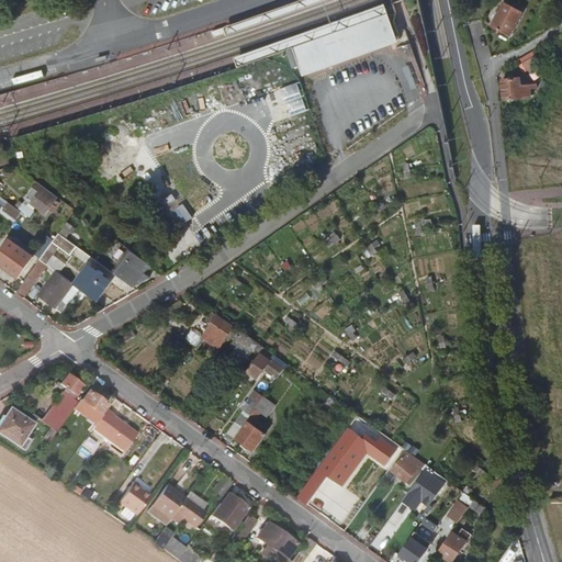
[(510,36),(523,12),(505,3),(498,13),(496,19),(492,26),(510,36)]
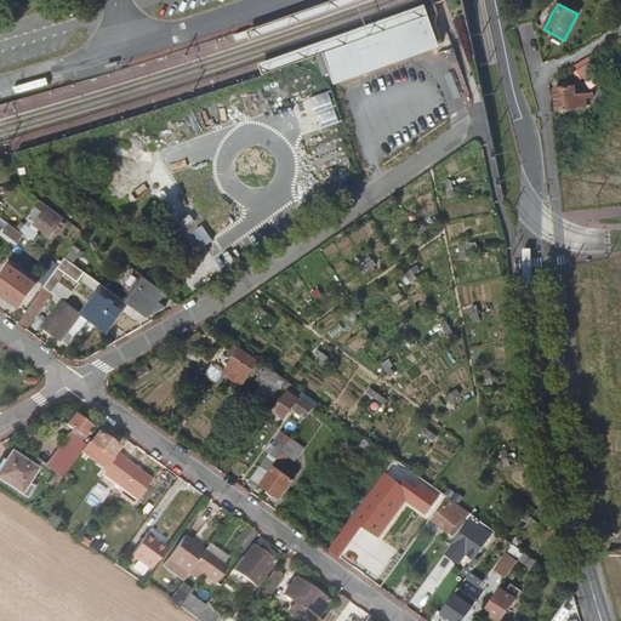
[(332,73),(331,74),(335,85),(442,47),(429,16),(426,5),(258,62),(263,75),(324,53),(325,55),(325,53),(394,28),(399,41),(404,55),(335,79),(332,73)]
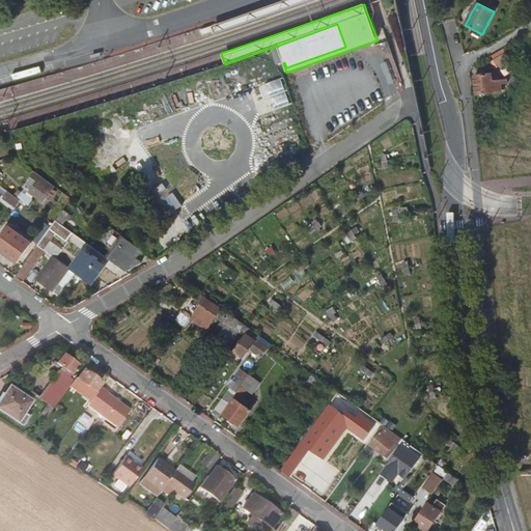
[(341,35),(337,24),(278,46),(278,47),(271,49),(277,65),(283,63),(284,62),(286,67),(345,47),(341,35)]
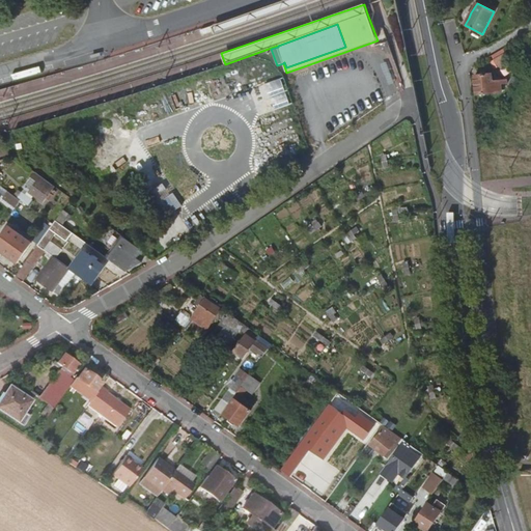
[(511,70),(507,57),(504,53),(494,60),(498,67),(505,62),(509,71),(511,70)]
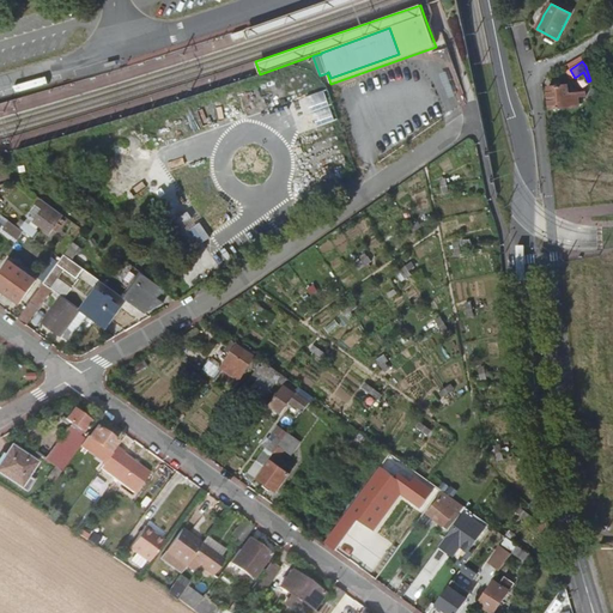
[(578,107),(577,97),(586,97),(584,91),(568,93),(566,86),(547,87),(550,109),(578,107)]
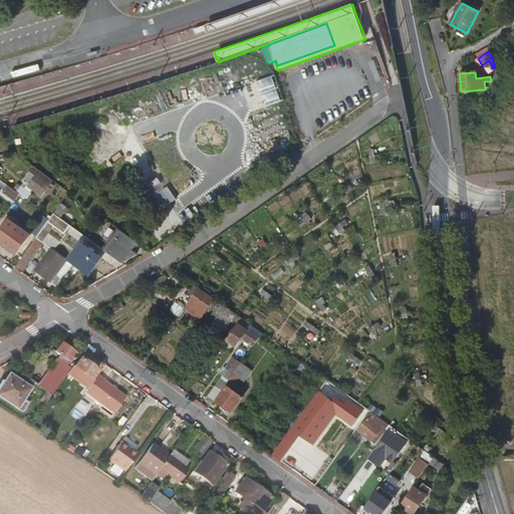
[(282,99),(273,75),(243,86),(253,110),(282,99)]
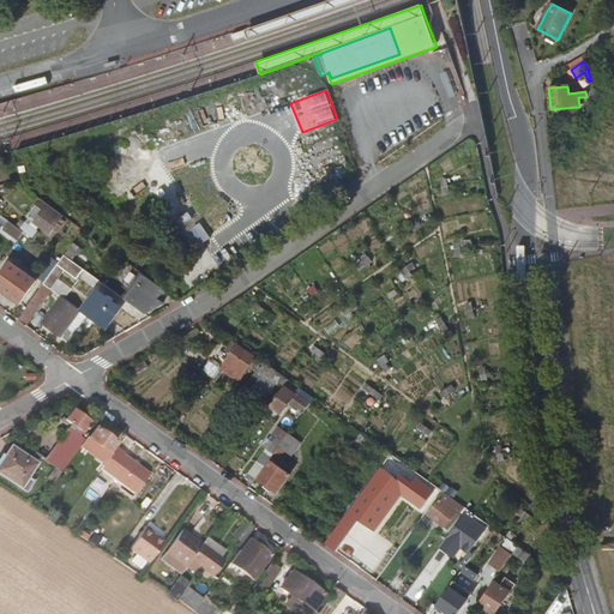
[(447,180),(440,181),(443,196),(450,194),(447,180)]
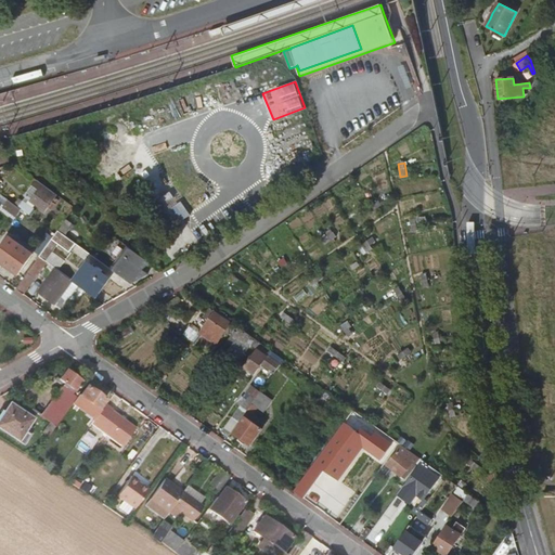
[(59,195),(37,180),(25,197),(26,197),(36,205),(46,213),(49,208),(52,210),(59,201),(56,198),(59,195)]
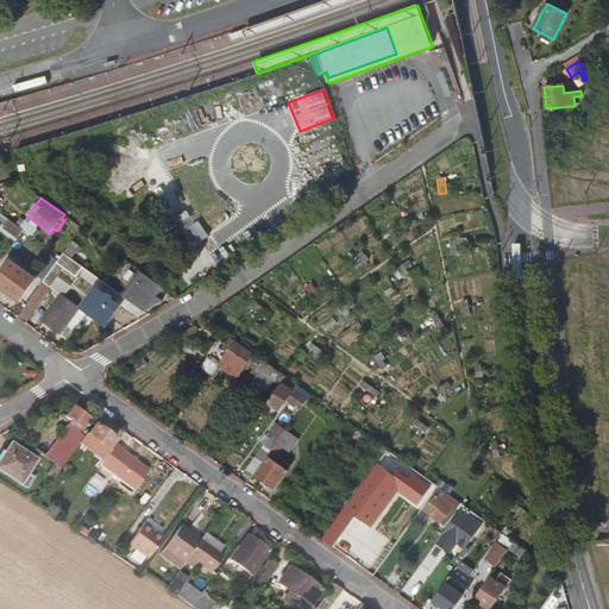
[(39,225),(29,217),(25,221),(36,230),(39,225)]
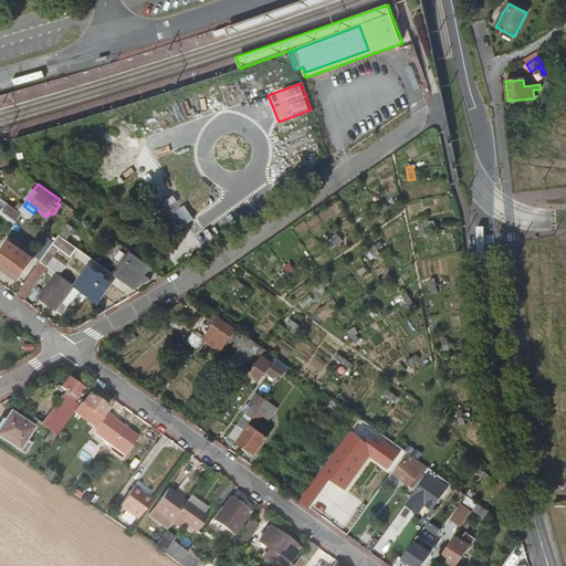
[(390,210),(386,205),(375,212),(378,218),(390,210)]
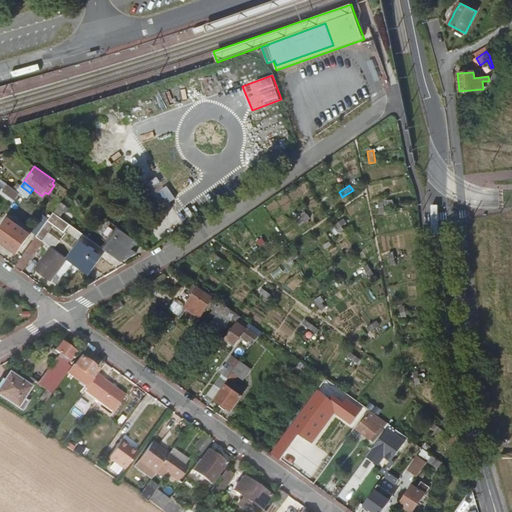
[(1,193),(13,202),(18,195),(5,186),(1,193)]
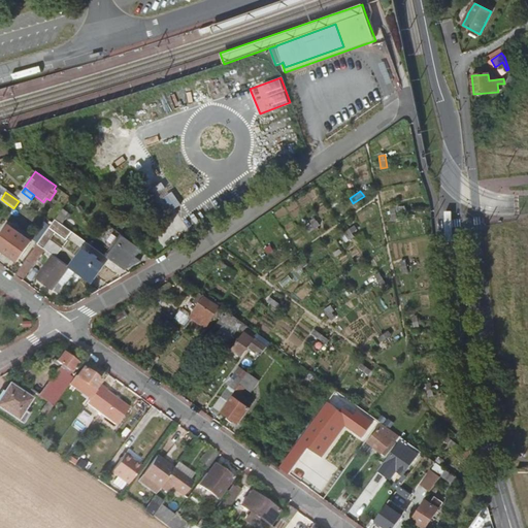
[(22,192),(18,198),(20,199),(28,205),(31,199),(22,192)]
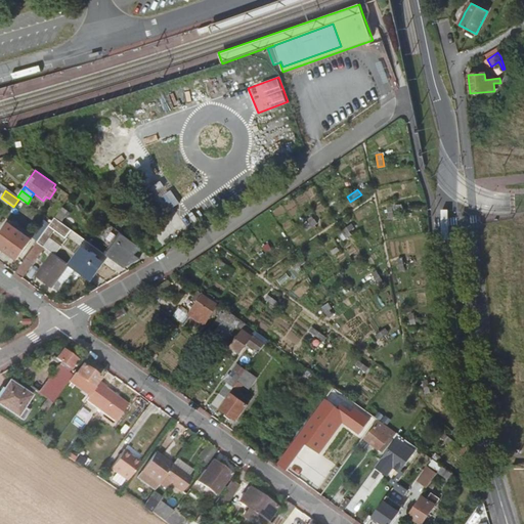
[(392,205),(387,206),(389,219),(395,218),(392,205)]
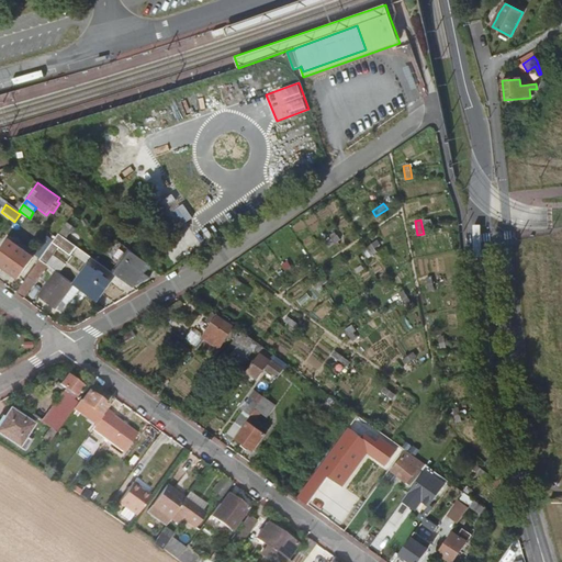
[(77,246),(58,233),(55,237),(38,260),(44,265),(57,247),(70,256),(77,246)]
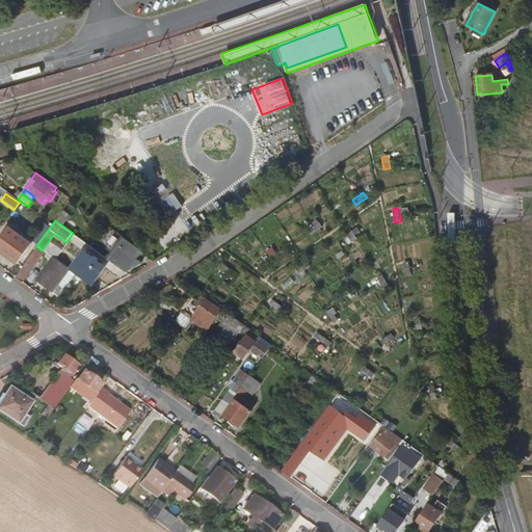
[(323,228),(319,222),(309,229),(312,234),(323,228)]
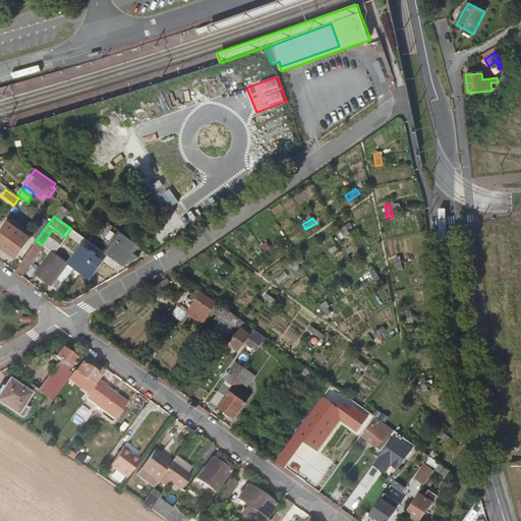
[(353,227),(350,222),(339,229),(345,237),(350,234),(348,230),(353,227)]
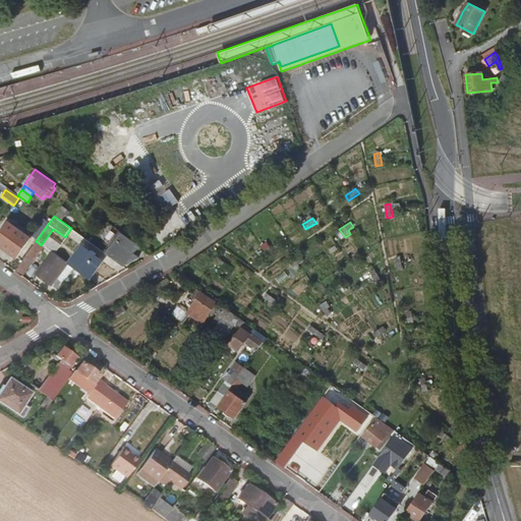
[(0,244),(16,256),(29,239),(8,224),(0,234),(0,244)]
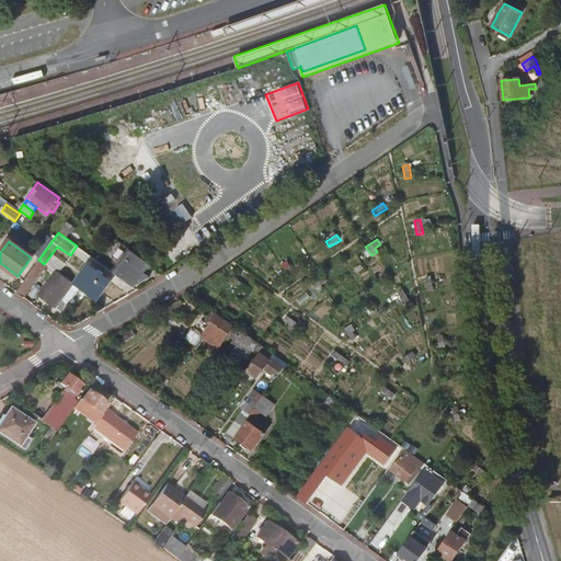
[(152,265),(130,249),(113,272),(132,286),(149,277),(141,272),(152,265)]
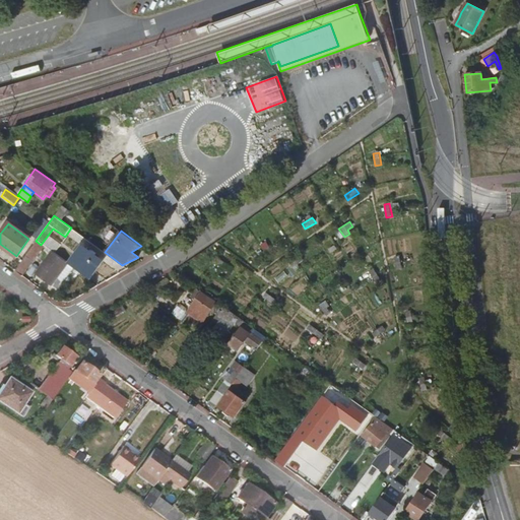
[(72,267),(86,276),(99,259),(79,245),(67,263),(72,267)]
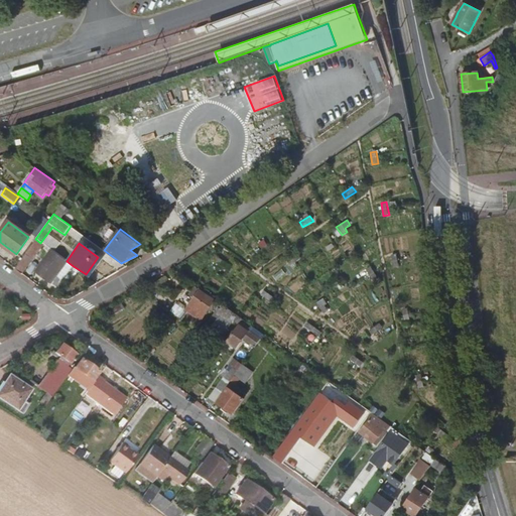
[(270,250),(267,245),(257,252),(260,257),(270,250)]
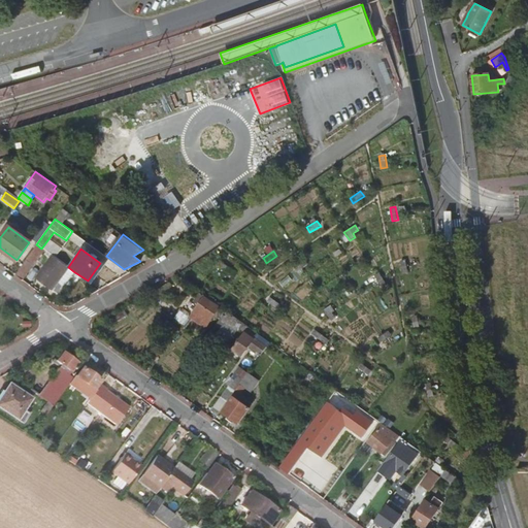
[(67,266),(52,256),(36,277),(52,289),(67,266)]
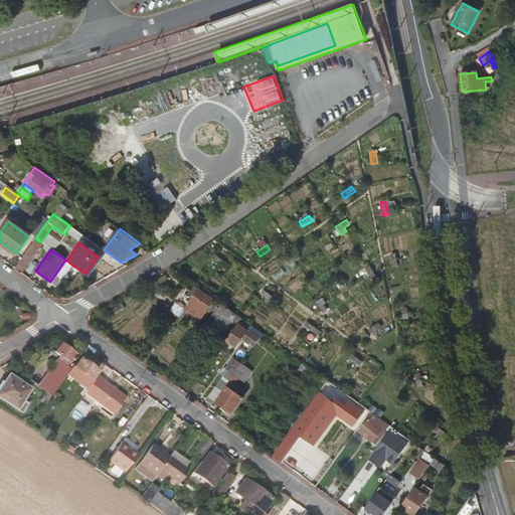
[(301,258),(298,252),(287,261),(291,266),(301,258)]
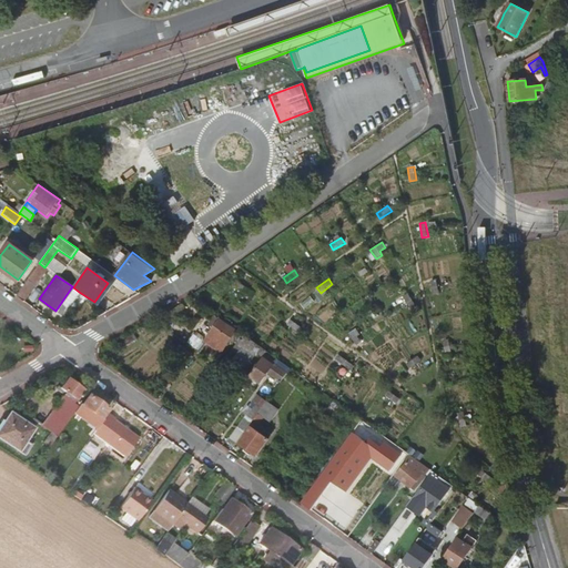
[(437,279),(430,281),(434,294),(440,293),(437,279)]
